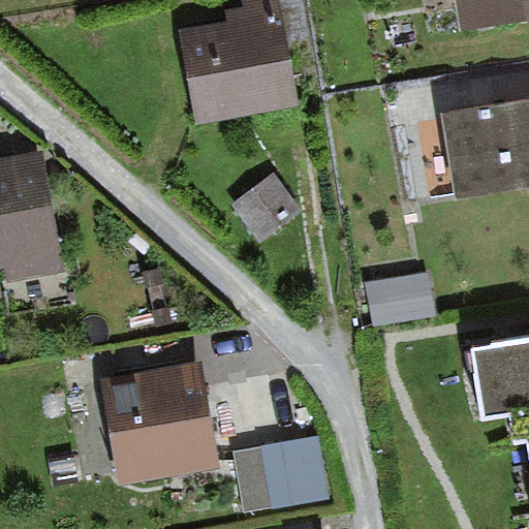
[(231,23),(180,31),(195,122),(297,105),(278,0),(244,0),(245,6),(229,9),(231,23)]
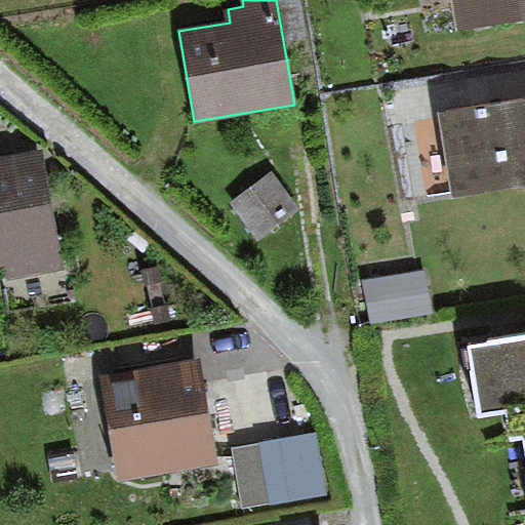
[(524,0),(450,0),(456,36),(524,25),(524,0)]
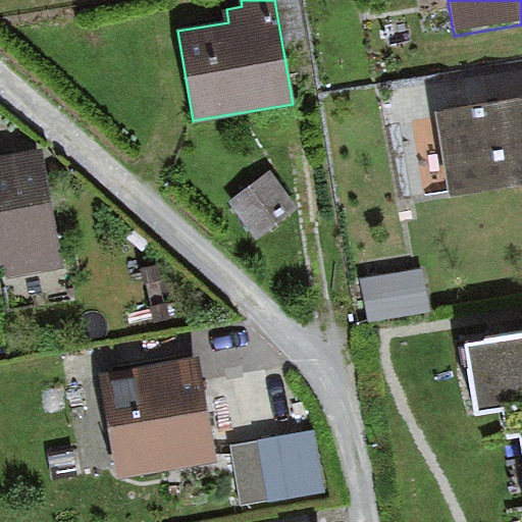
[(521,104),(438,119),(452,193),(521,179),(521,104)]
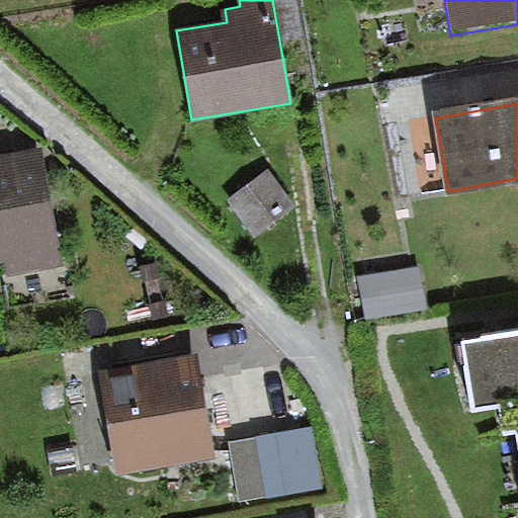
[(27,160),(0,166),(0,260),(48,250),(27,160)]
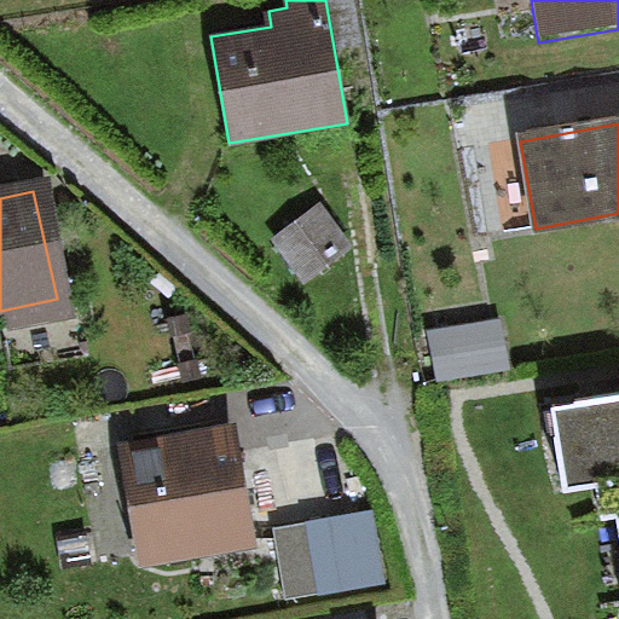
[(324,201),(271,238),(305,285),(358,248),(324,201)]
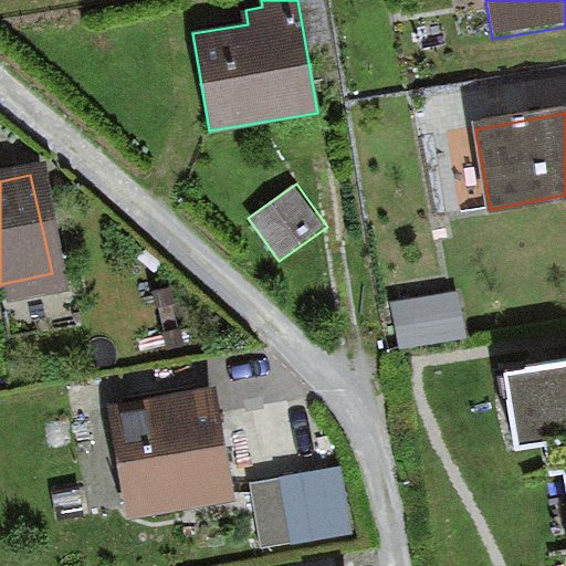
[(457,291),(391,304),(400,350),(465,338),(457,291)]
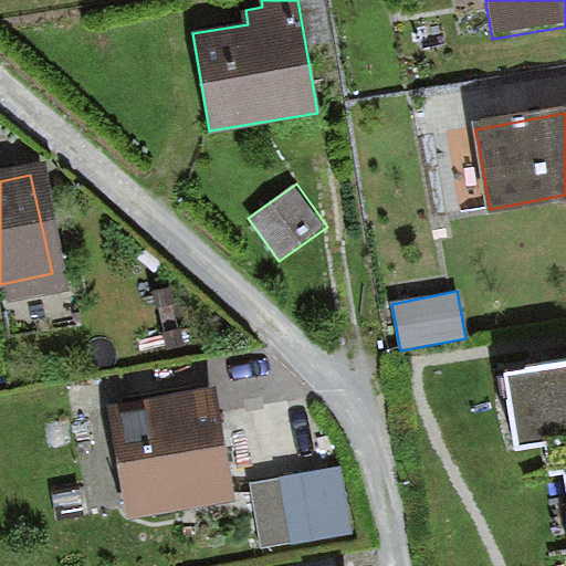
[(515,448),(549,441),(554,470),(565,467),(565,358),(502,369),(515,448)]
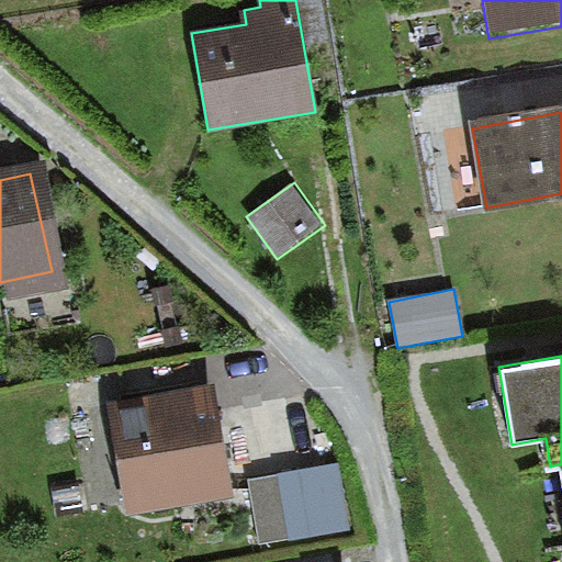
[(211,385),(105,405),(126,516),(232,495),(211,385)]
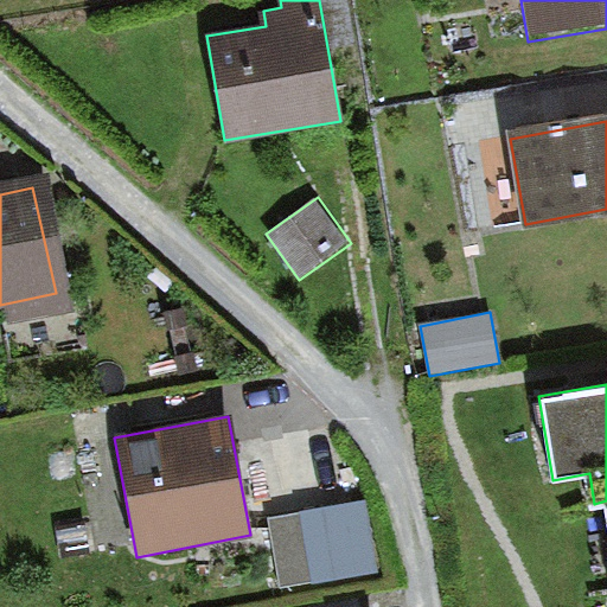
[(382,569),(368,504),(273,519),(283,588),(382,569)]
